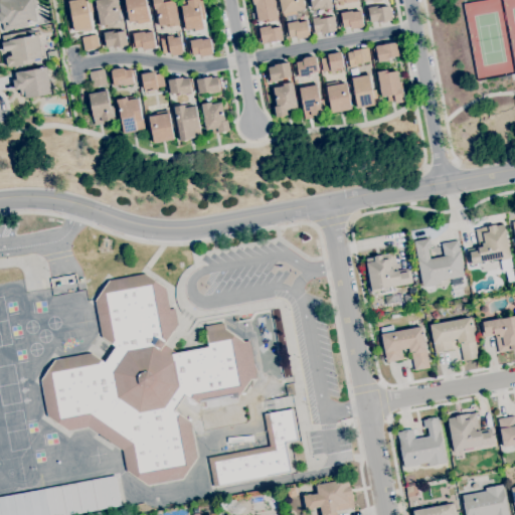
[(3,30),(2,22),(0,23),(0,0),(34,0),(36,6),(34,7),(37,20),(27,22),(27,26),(3,30)]
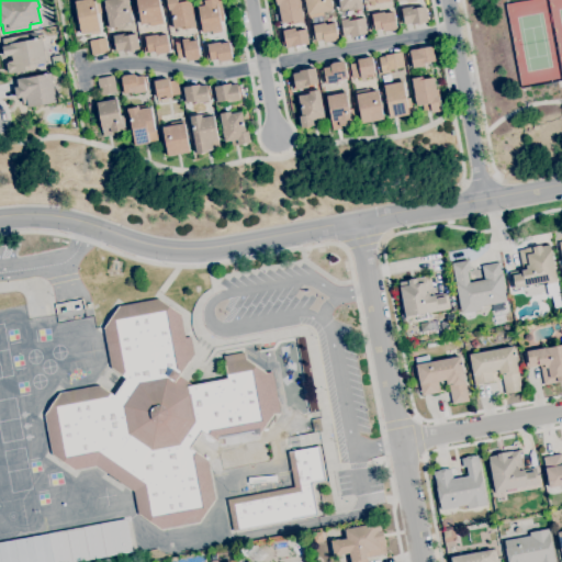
[(91,34),(90,32),(81,33),(75,1),(79,0),(99,0),(101,12),(97,13),(100,30),(99,30),(100,33),(91,34)]
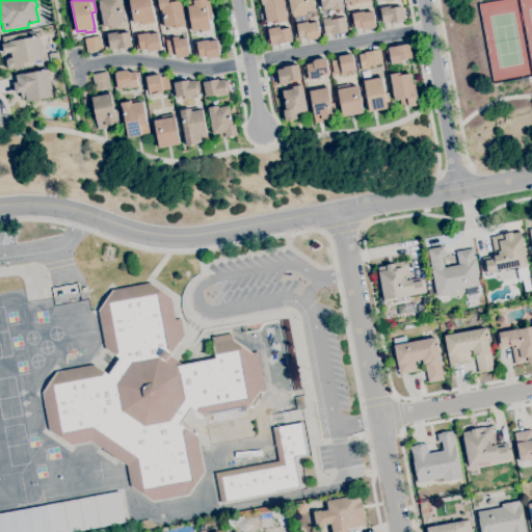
[(104,26),(99,0),(122,0),(123,1),(120,1),(124,21),(115,22),(116,24),(104,26)]
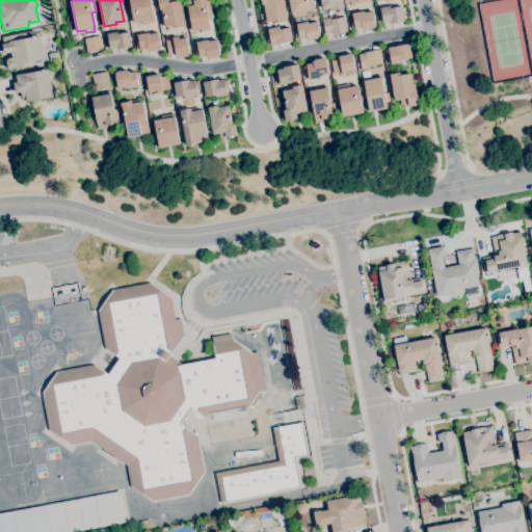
[(141,24),(141,21),(134,22),(132,11),(130,12),(129,6),(130,6),(128,0),(150,0),(155,22),(141,24)]
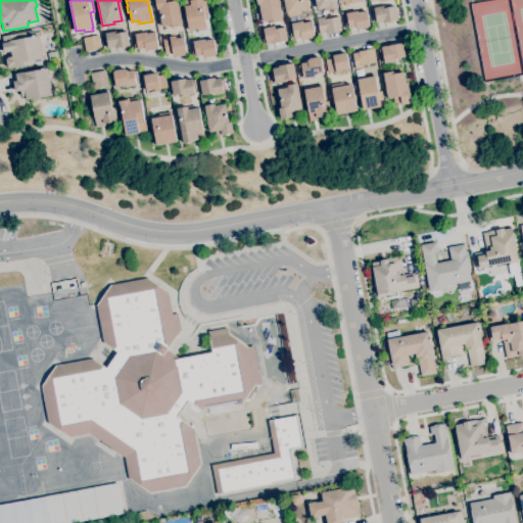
[(170,28),(169,25),(162,27),(159,14),(158,15),(155,0),(172,0),(173,1),(177,0),(182,25),(170,28)]
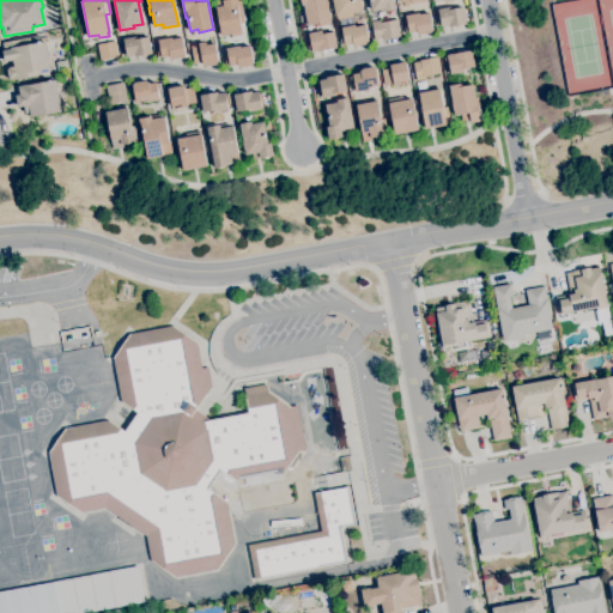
[(231,37),(231,34),(222,36),(214,0),(240,0),(244,23),(240,24),(242,35),(231,37)]
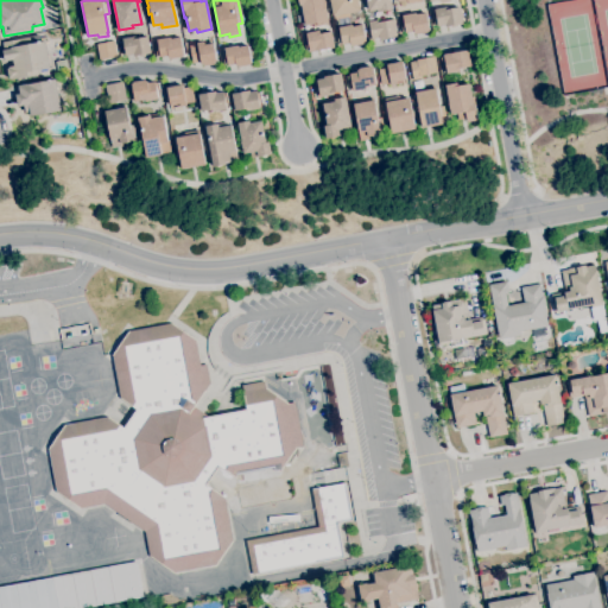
[(314,26),(314,23),(304,25),(303,12),(299,12),(297,0),(323,0),(328,24),(314,26)]
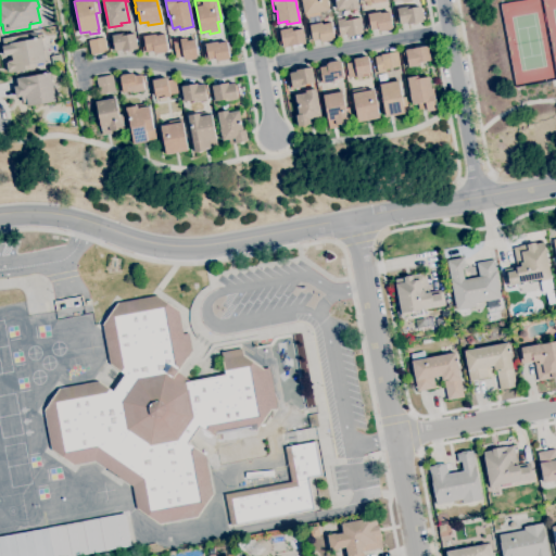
[(306,17),(306,14),(304,14),(301,0),(327,0),(329,10),(319,12),(319,15),(306,17)]
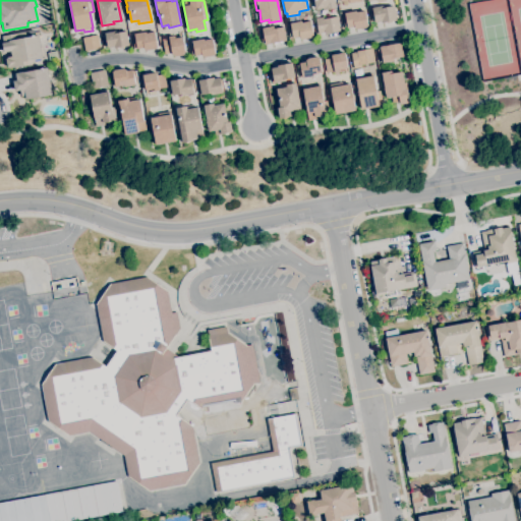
[(324,10),(323,7),(316,9),(313,0),(335,0),(337,7),(324,10)]
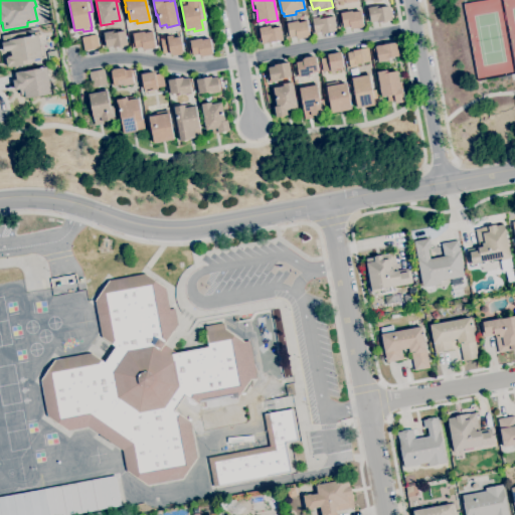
[(382,23),(381,21),(377,22),(376,21),(370,22),(368,7),(379,5),(379,8),(389,6),(391,20),(387,21),(387,22),(382,23)]
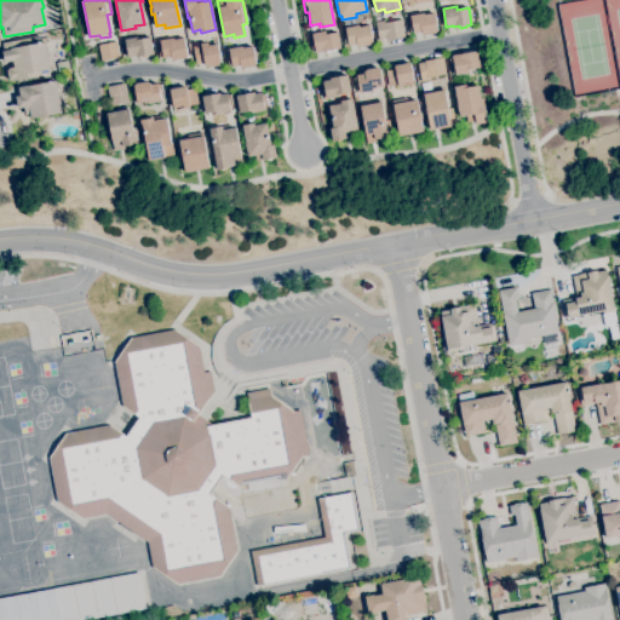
[(424,35),(424,33),(423,34),(422,32),(414,33),(411,15),(424,12),(424,15),(434,12),(437,30),(436,30),(436,32),(424,35)]
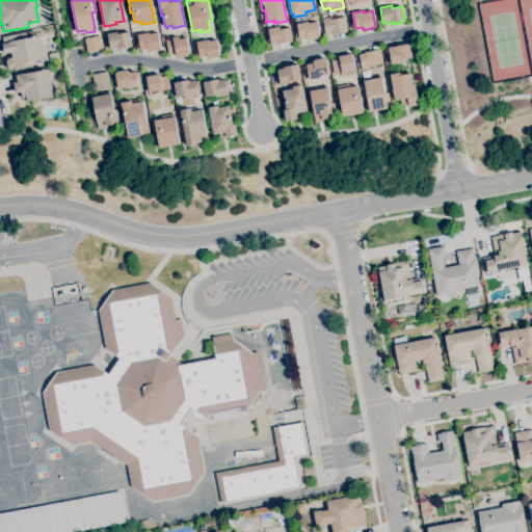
[(331,34),(331,33),(325,34),(322,19),(329,17),(330,19),(344,17),(347,31),(331,34)]
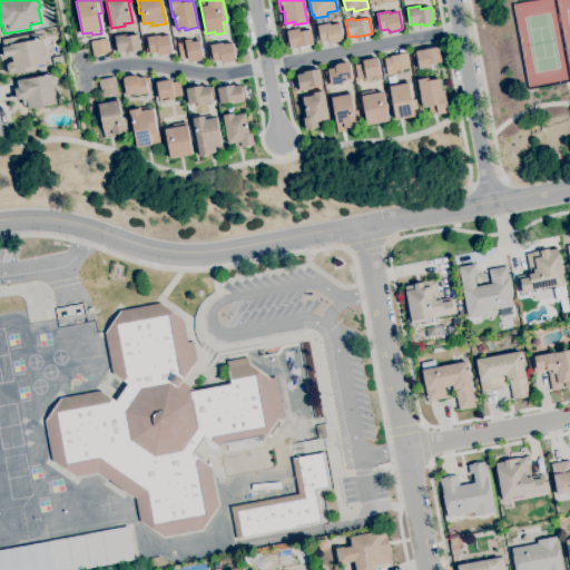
[(330,43),(330,42),(328,42),(328,40),(321,41),(317,25),(330,22),(331,25),(340,22),(343,39),(341,40),(342,41),(330,43)]
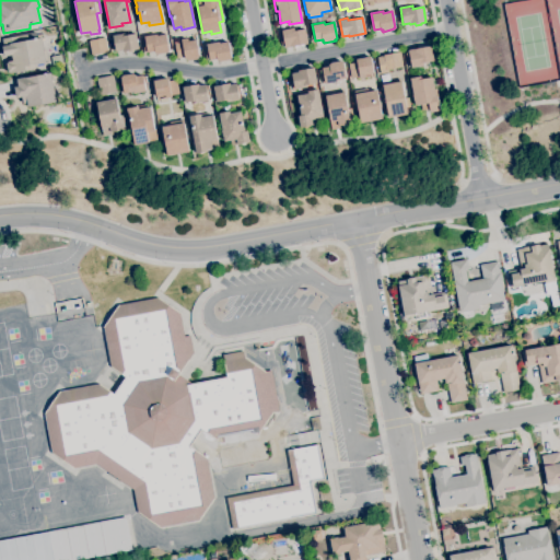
[(286,48),(282,30),(294,27),(295,31),(305,28),(307,44),(286,48)]
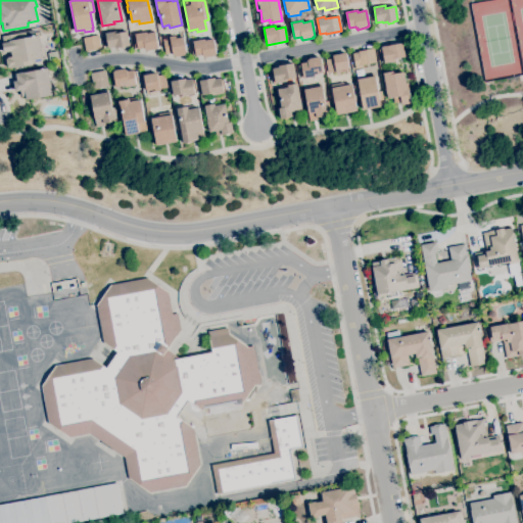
[(114,48),(114,47),(108,48),(105,33),(116,31),(117,33),(127,31),(130,45),(114,48)]
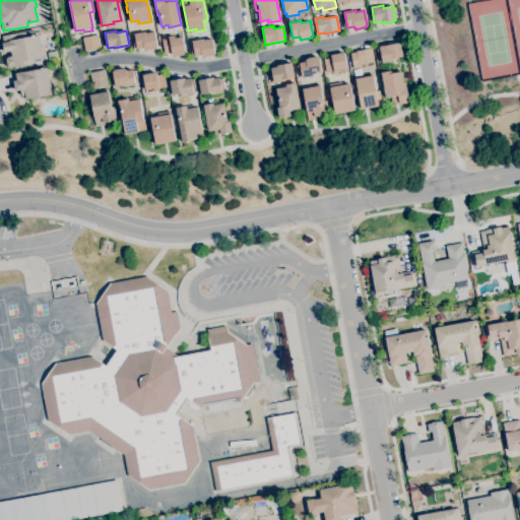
[(9,68),(9,66),(7,66),(6,58),(7,58),(7,57),(10,56),(9,51),(4,52),(1,37),(27,31),(28,37),(38,36),(41,47),(43,46),(45,56),(33,59),(34,63),(9,68)]
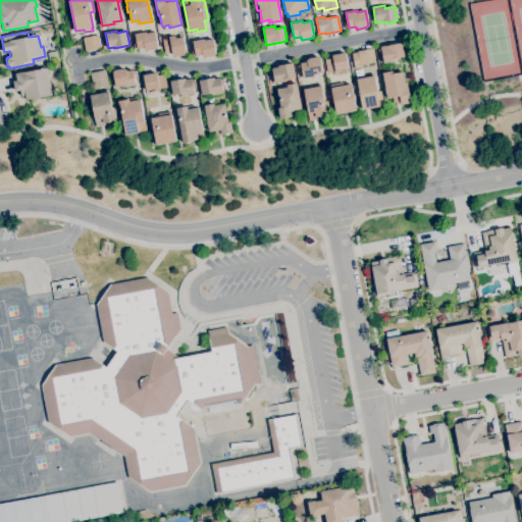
[(146,50),(146,49),(144,50),(144,48),(138,49),(135,34),(146,32),(146,34),(155,32),(158,48),(146,50)]
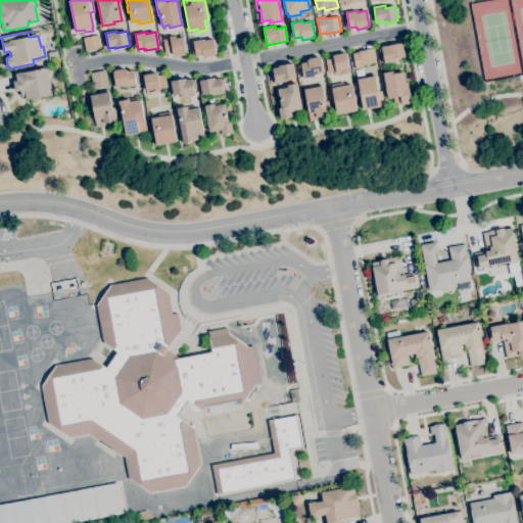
[(86,51),(83,38),(98,35),(101,48),(86,51)]
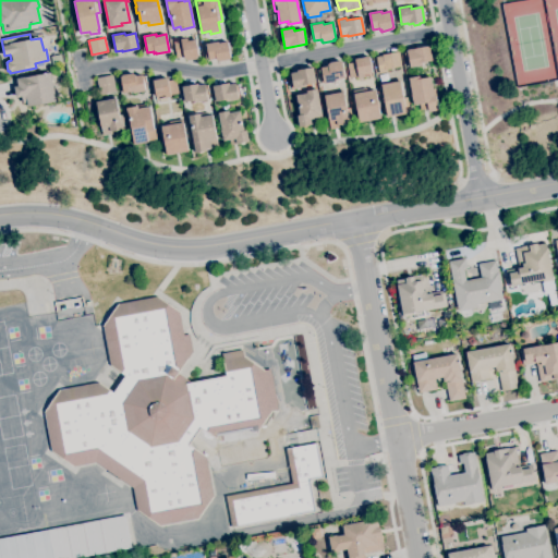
[(186,60),(186,58),(185,59),(184,57),(177,58),(173,41),(181,40),(180,38),(185,37),(186,40),(195,39),(198,56),(196,57),(196,58),(186,60)]
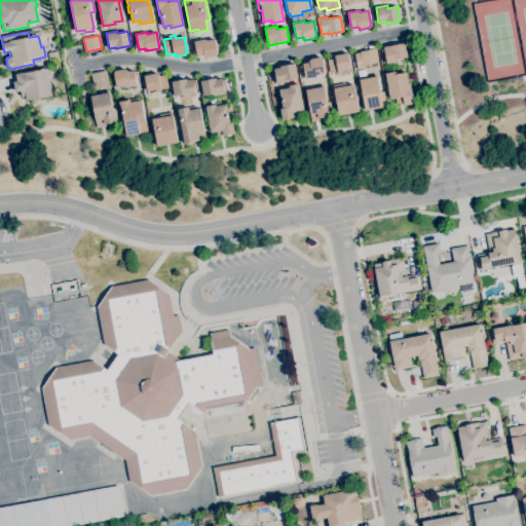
[(205,58),(205,57),(204,58),(203,55),(197,57),(194,41),(205,39),(205,40),(215,39),(217,54),(216,54),(216,57),(205,58)]
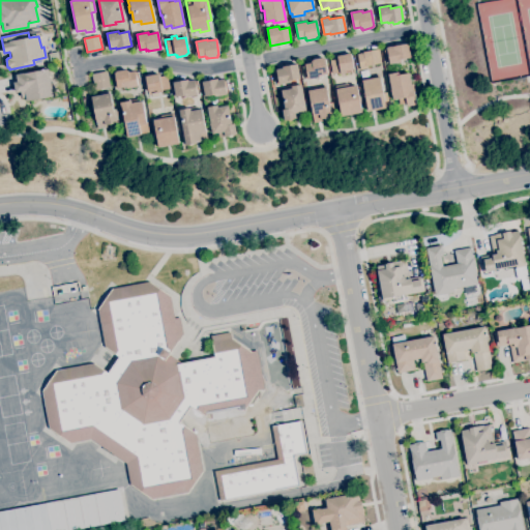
[(389,64),(386,47),(408,42),(410,56),(401,58),(401,61),(389,64)]
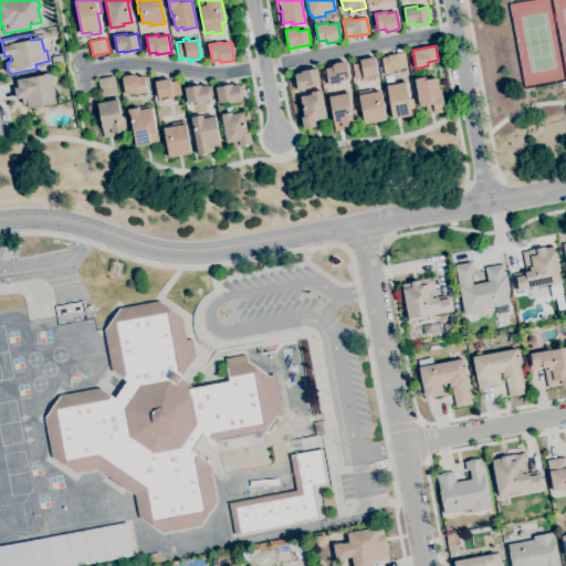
[(385,74),(381,58),(387,56),(387,55),(404,52),(407,66),(391,70),(392,73),(385,74)]
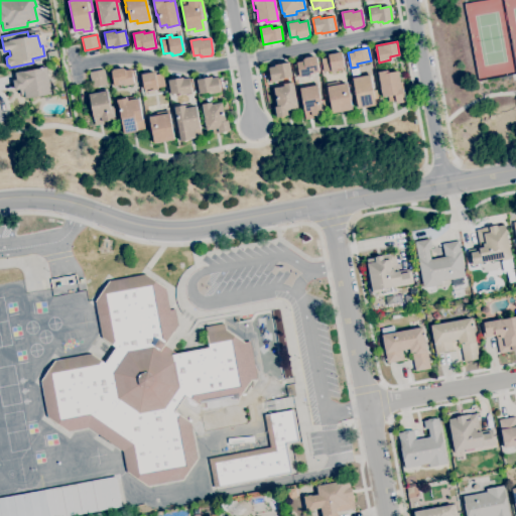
[(332,73),(331,71),(324,72),(320,58),(329,57),(328,54),(342,51),(344,67),(336,69),(337,72),(332,73)]
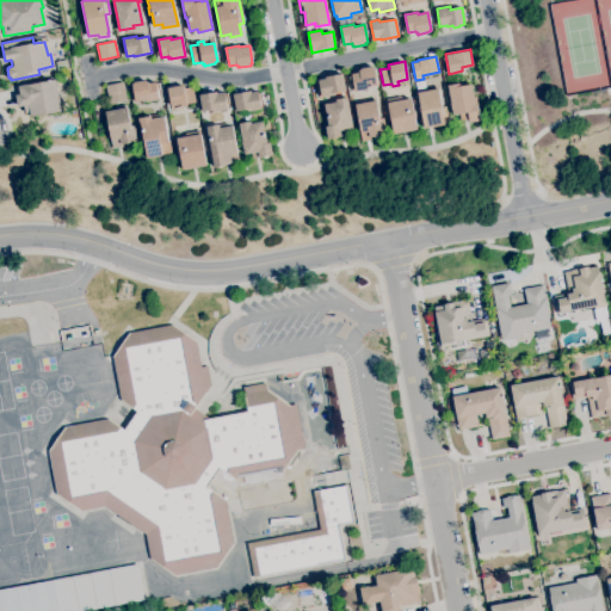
[(355,91),(351,74),(359,72),(358,68),(374,66),(377,85),(368,86),(368,88),(355,91)]
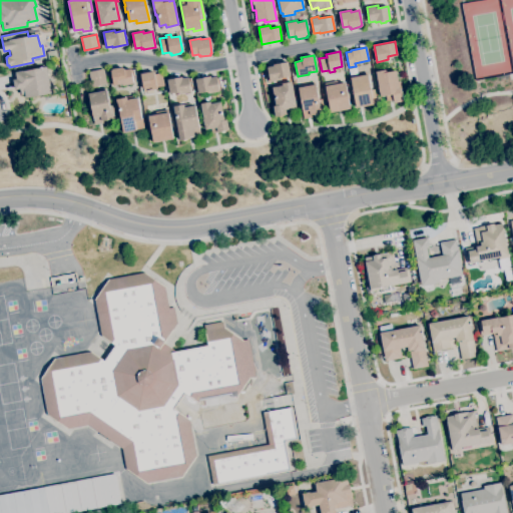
[(270,81),(267,67),(273,66),(273,64),(288,61),(291,75),(281,77),(281,79),(270,81)]
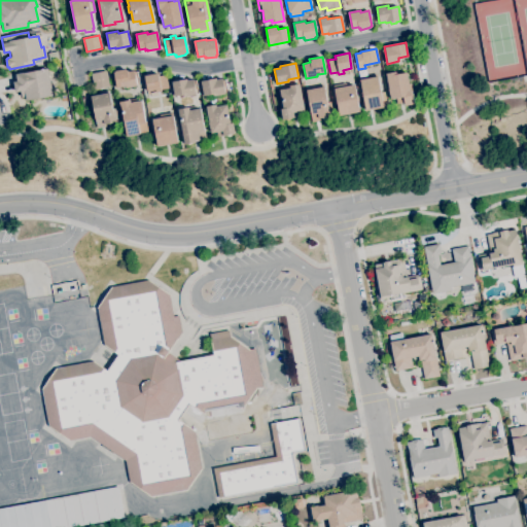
[(26,101),(25,97),(22,98),(21,91),(15,92),(12,75),(47,68),(53,96),(26,101)]
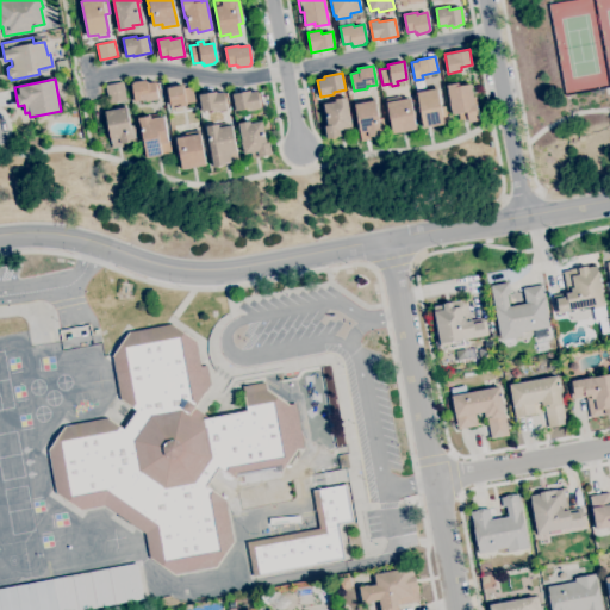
[(135,101),(131,82),(134,82),(132,81),(145,79),(145,80),(147,80),(148,82),(150,82),(150,80),(155,80),(159,99),(145,101),(145,100),(135,101)]
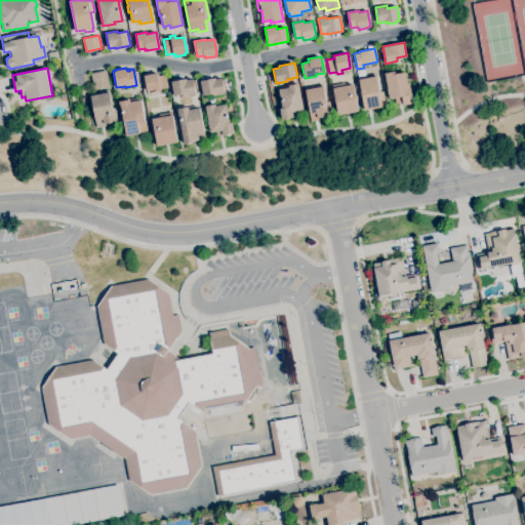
[(93,89),(90,73),(106,70),(109,86),(93,89)]
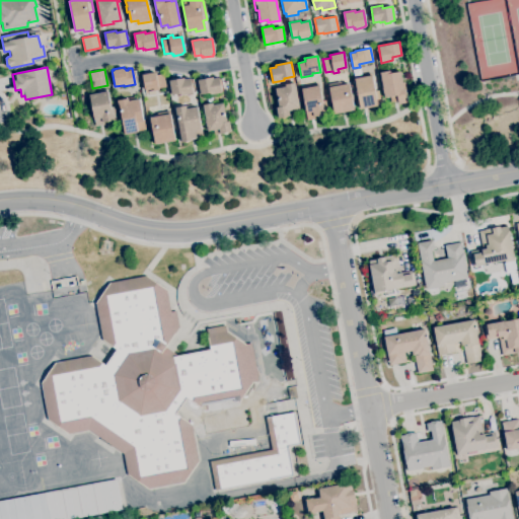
[(398,103),(398,100),(391,101),(390,96),(385,97),(380,72),(390,70),(390,73),(400,71),(403,88),(405,88),(408,101),(398,103)]
